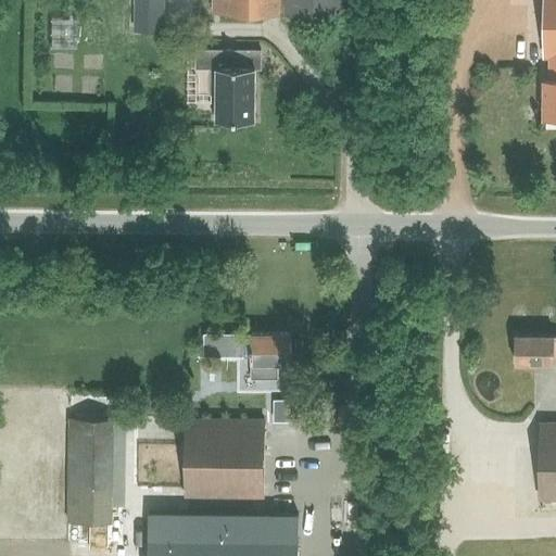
[(291,12),(290,0),(213,0),(214,12),(291,12)]
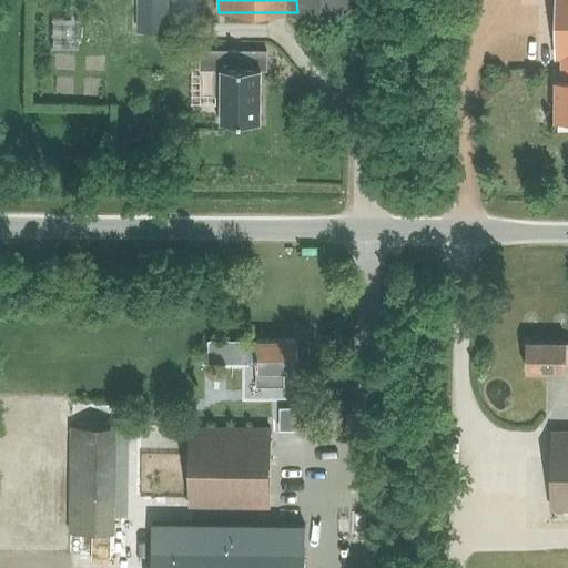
[(296,0),(297,12),(297,14),(353,14),(352,0),(296,0)]
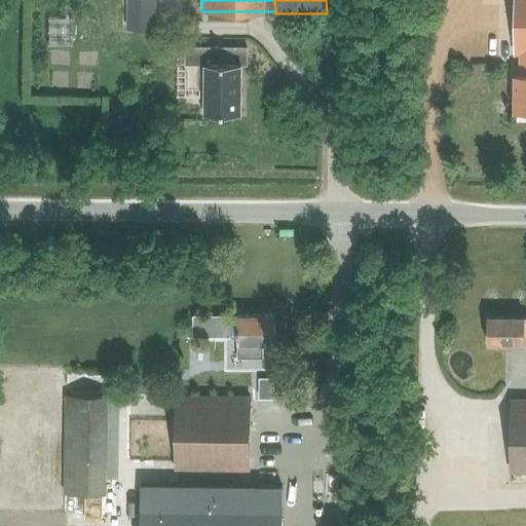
[(525,0),(515,0),(515,53),(520,54),(519,75),(515,75),(514,112),(525,112),(525,0)]
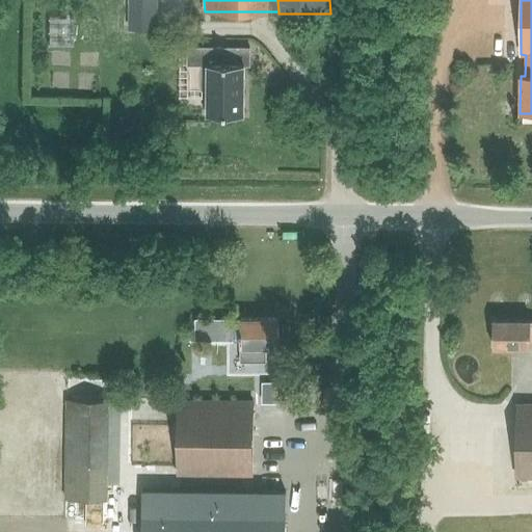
[(248,64),(248,48),(188,48),(187,64),(201,64),(201,68),(201,88),(207,88),(207,114),(243,114),(243,64),(248,64)]
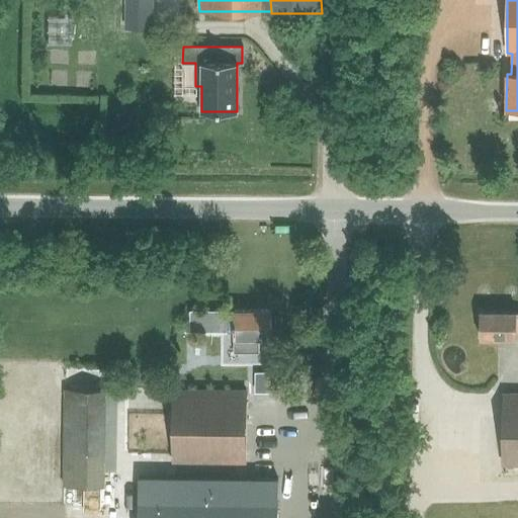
[(234,311),(221,311),(221,330),(234,330),(234,352),(259,352),(259,337),(270,337),(270,311),(234,310),(234,311)]
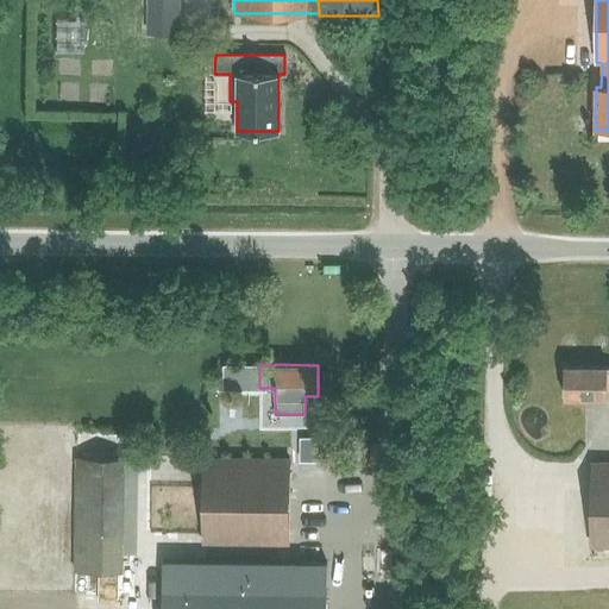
[(608,365),(564,366),(564,397),(607,397),(607,390),(608,389),(608,365)]
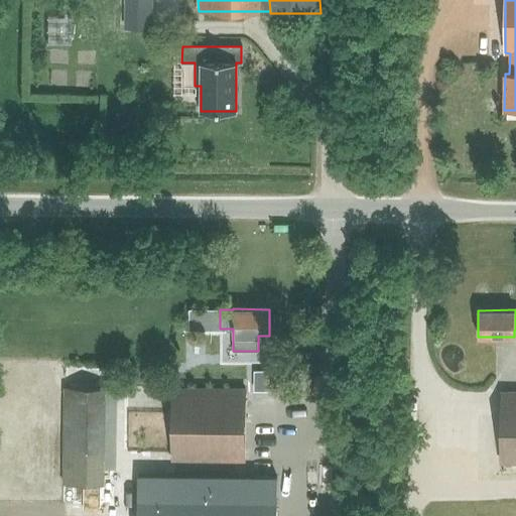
[(104,488),(106,388),(63,387),(61,488),(104,488)]
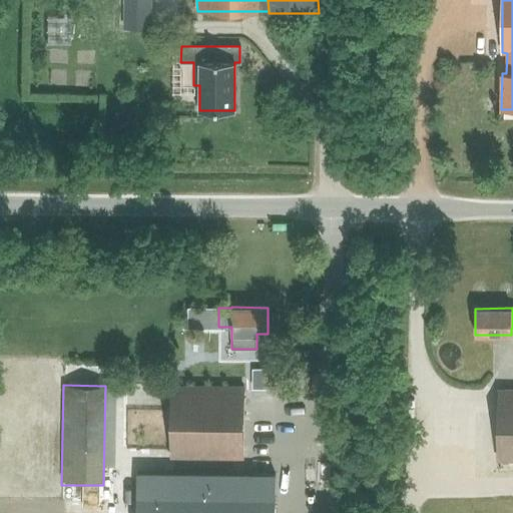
[(242,458),(243,387),(171,386),(171,457),(242,458)]
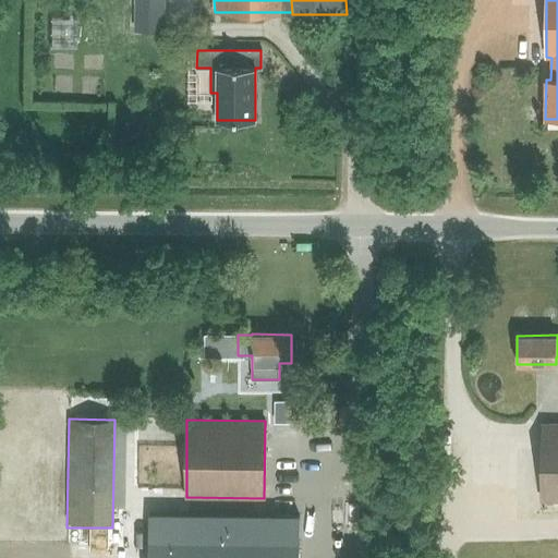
[(557,500),(557,423),(543,423),(542,500),(557,500)]
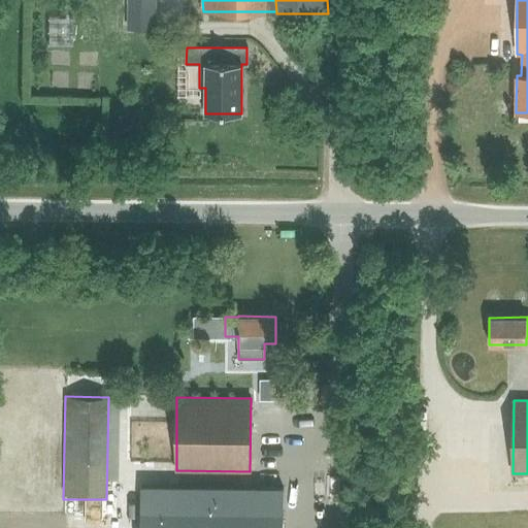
[(141,488),(140,527),(283,527),(284,489),(141,488)]
